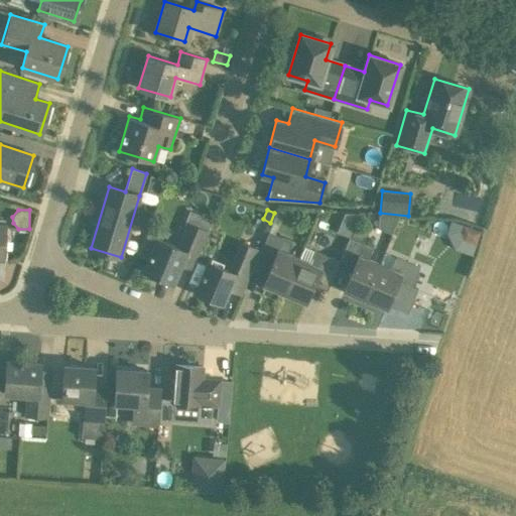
[(357,213),(344,212),(341,219),(353,224),(357,213)]
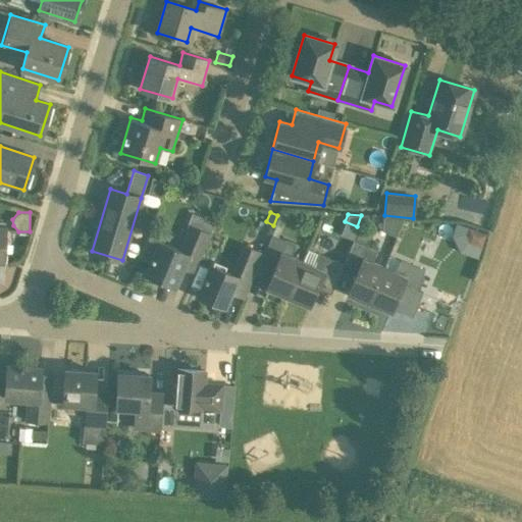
[(144,273),(174,285),(181,268),(194,272),(210,232),(189,223),(177,249),(157,241),(144,273)]
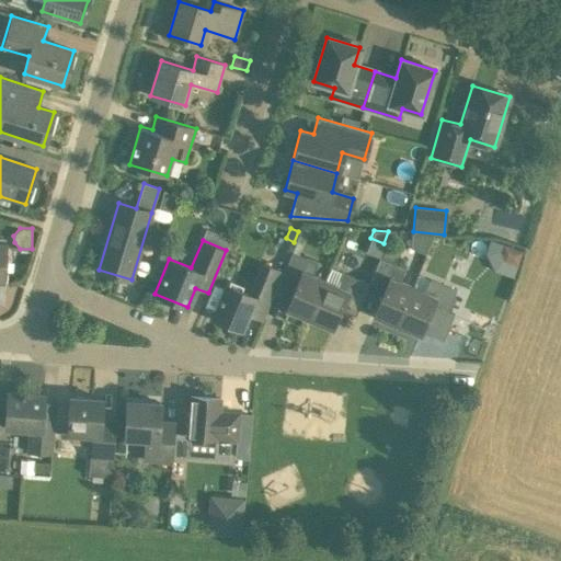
[(512,278),(522,252),(489,240),(484,253),(493,271),(512,278)]
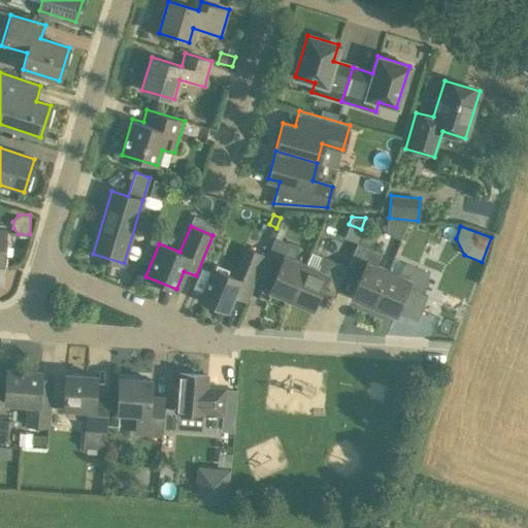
[(375,237),(363,232),(359,242),(371,248),(375,237)]
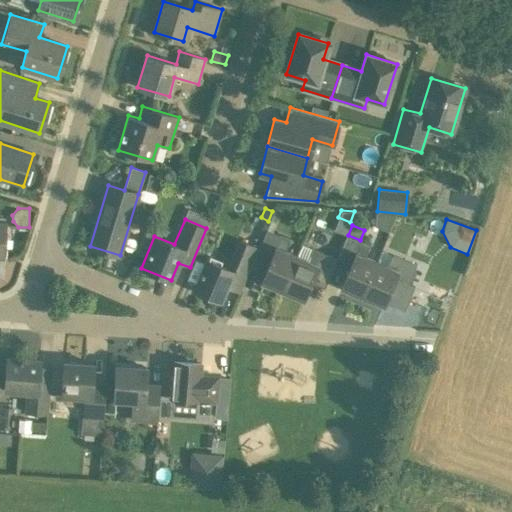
[(282,291),(296,256),(285,251),(289,240),(266,230),(251,267),(263,272),(259,281),(282,291)]
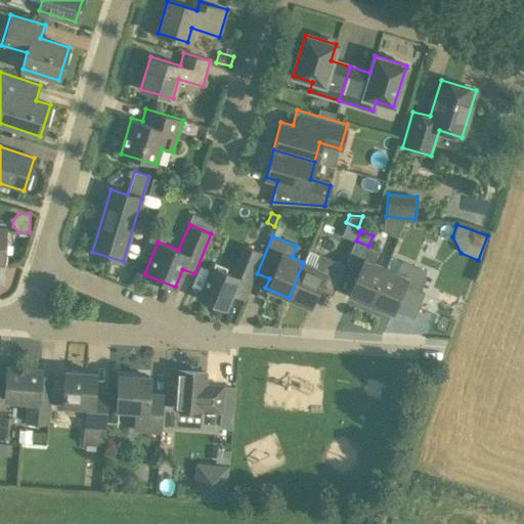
[(369,304),(385,267),(374,262),(379,251),(354,242),(344,265),(338,279),(351,285),(347,295),(369,304)]
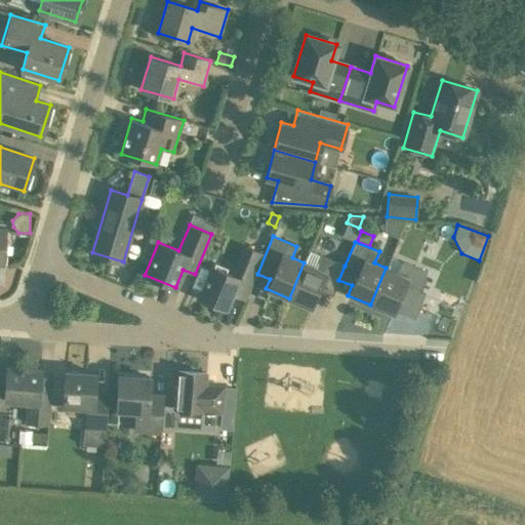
[(199,297),(225,308),(232,294),(245,300),(265,253),(244,245),(232,274),(212,265),(199,297)]
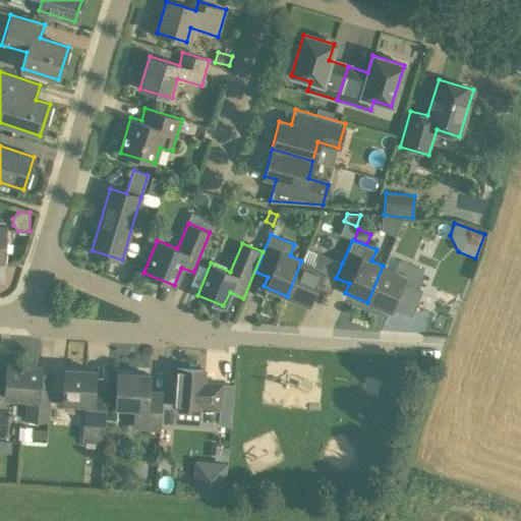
[(306,249),(301,261),(287,296),(307,304),(314,287),(330,293),(336,278),(342,264),(306,249)]
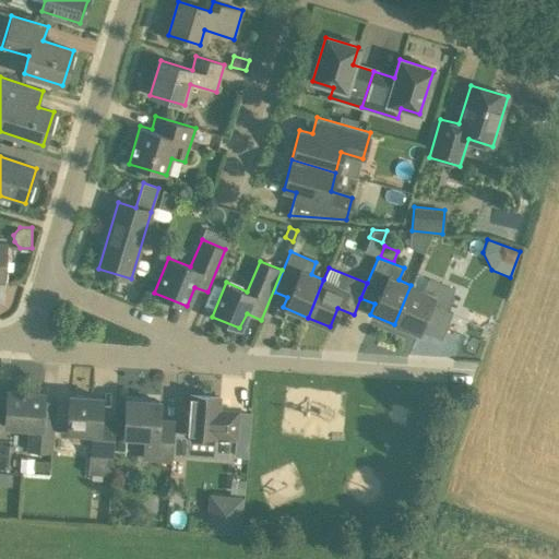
[(428,278),(424,290),(411,285),(394,324),(417,334),(418,330),(441,340),(452,313),(445,310),(454,289),(428,278)]
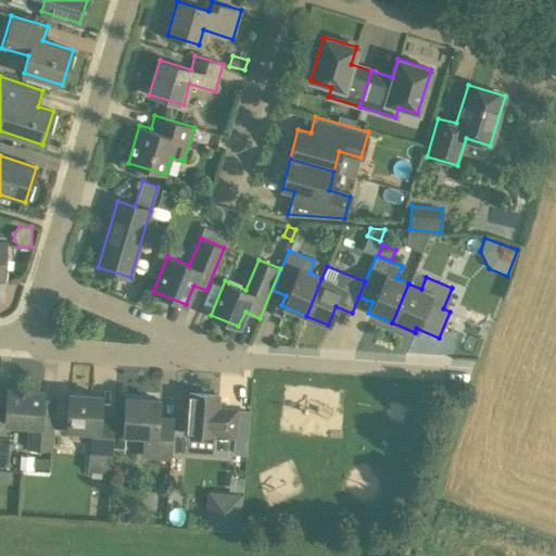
[(52,451),(53,437),(54,415),(57,399),(42,397),(42,391),(8,389),(4,425),(27,426),(26,449),(52,451)]
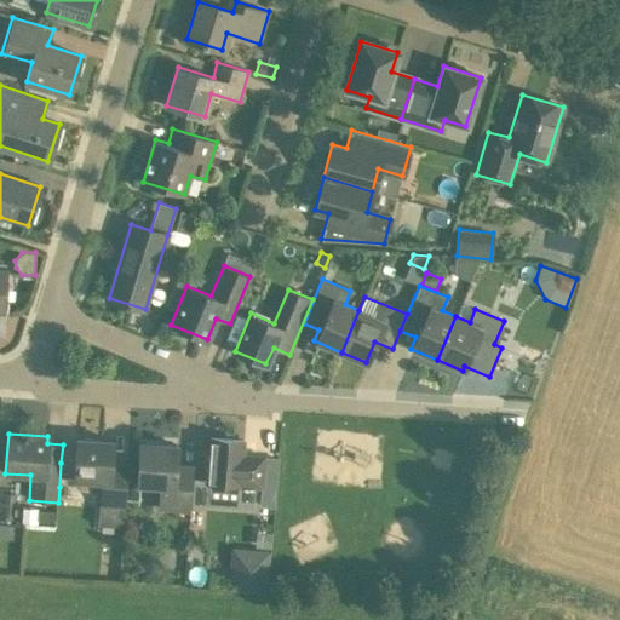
[(74,487),(75,480),(99,481),(97,526),(122,527),(128,464),(112,463),(114,441),(78,438),(76,463),(61,463),(59,487),(74,487)]
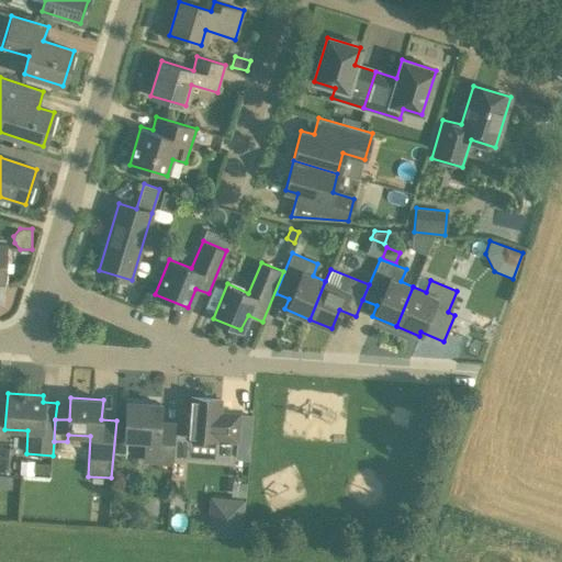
[(237,442),(239,413),(218,411),(220,400),(191,397),(186,457),(214,459),(215,452),(228,453),(229,442),(237,442)]
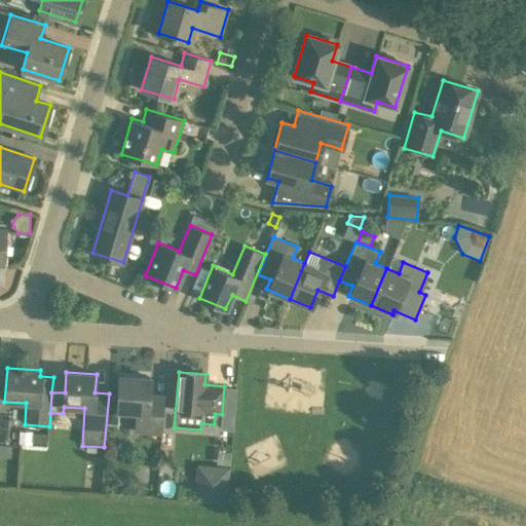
[(161,436),(162,418),(147,417),(150,378),(119,375),(117,410),(135,411),(134,434),(161,436)]
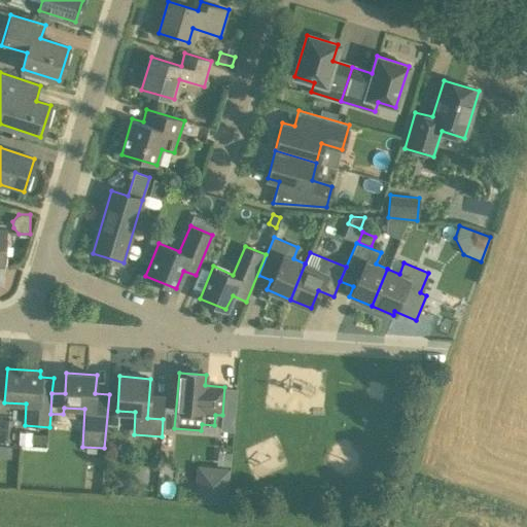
[(283,403),(282,383),(271,383),(271,403),(283,403)]
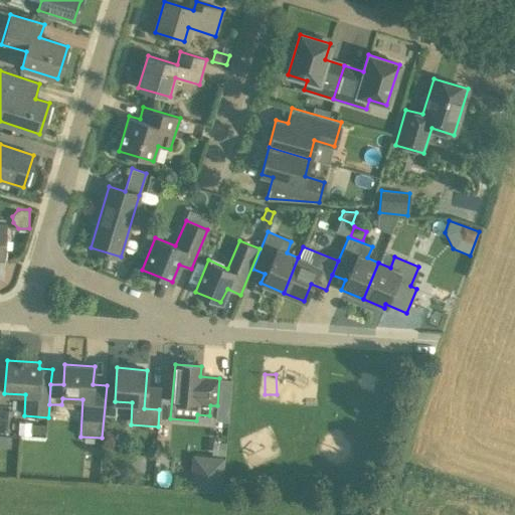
[(31,424),(31,435),(42,436),(42,424),(31,424)]
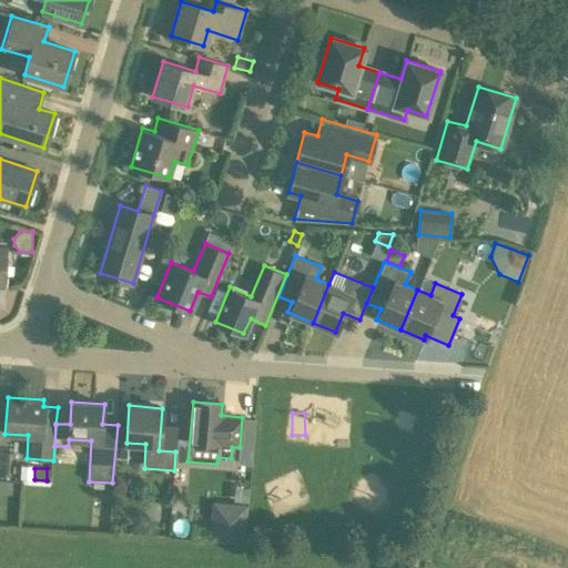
[(0,483),(0,494),(10,495),(10,483),(0,483)]
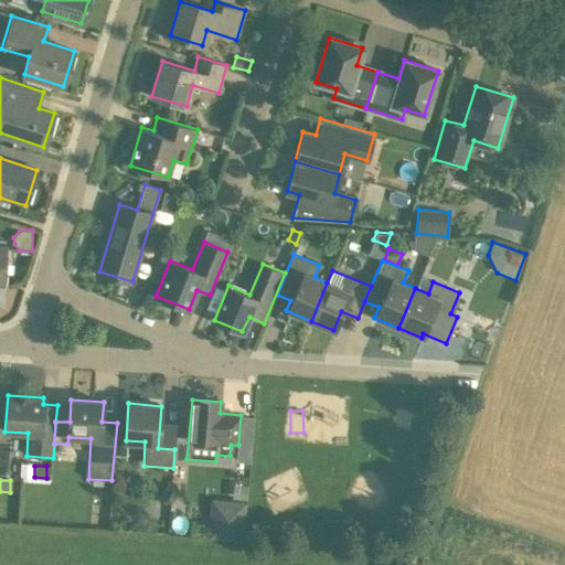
[(241,539),(243,516),(244,510),(225,508),(224,514),(222,536),(241,539)]
